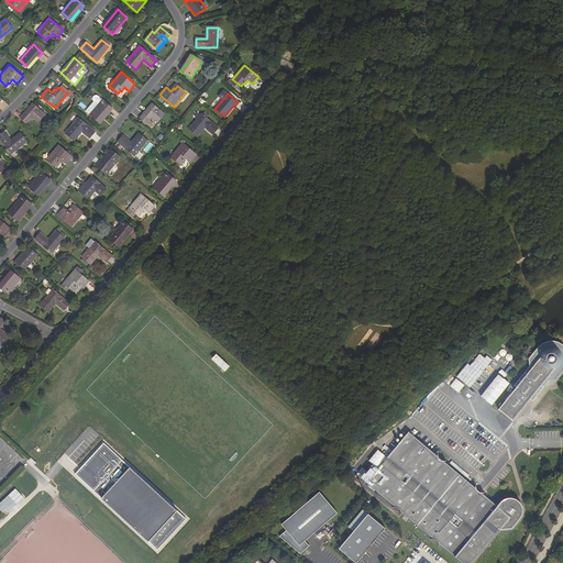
[(86,110),(99,122),(107,112),(108,113),(112,108),(99,96),(98,96),(95,96),(94,97),(94,100),(95,101),(86,110)]
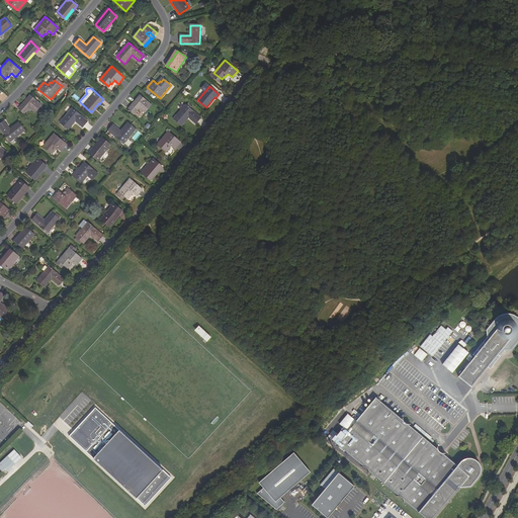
[(30,95),(21,105),(22,106),(31,96),(30,95)]
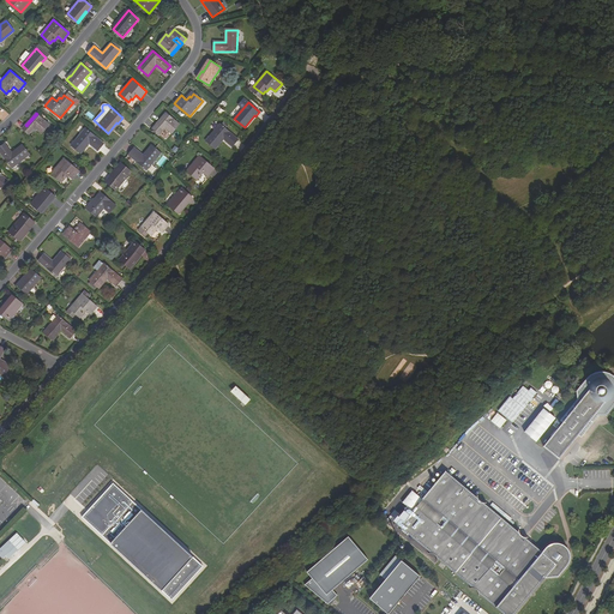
[(37,114),(26,126),(25,125),(22,128),(29,134),(35,128),(42,134),(49,125),(37,114)]
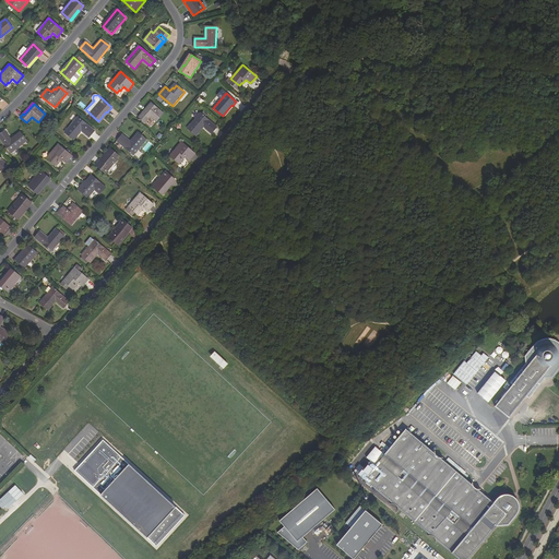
[(151,104),(141,115),(143,116),(152,105),(151,104)]
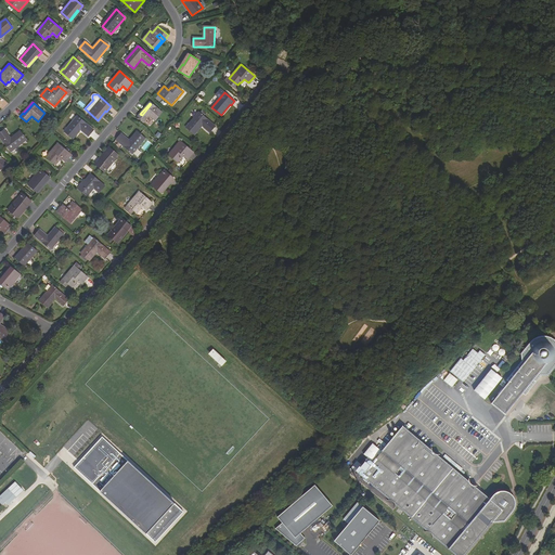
[(151,104),(142,115),(140,114),(138,117),(143,123),(149,116),(156,121),(163,114),(151,104)]
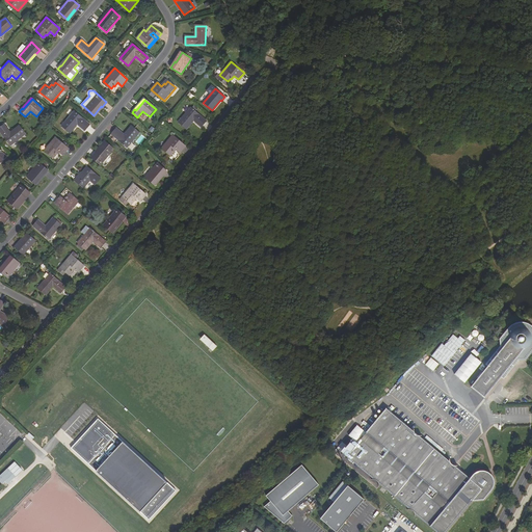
[(102,107),(101,106),(94,115),(95,116),(102,107)]
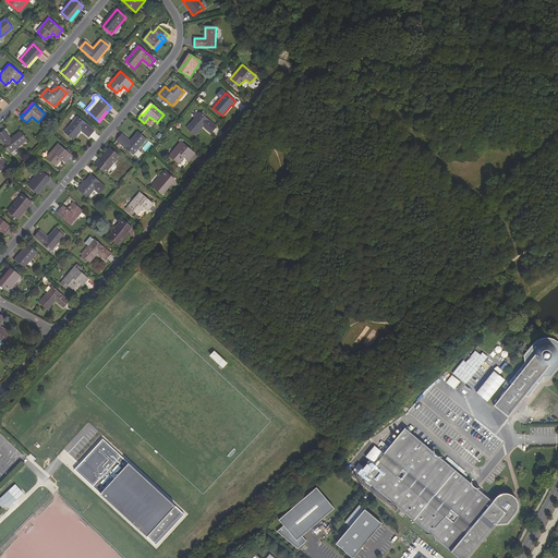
[(210,134),(216,128),(199,113),(186,129),(195,136),(203,128),(210,134)]
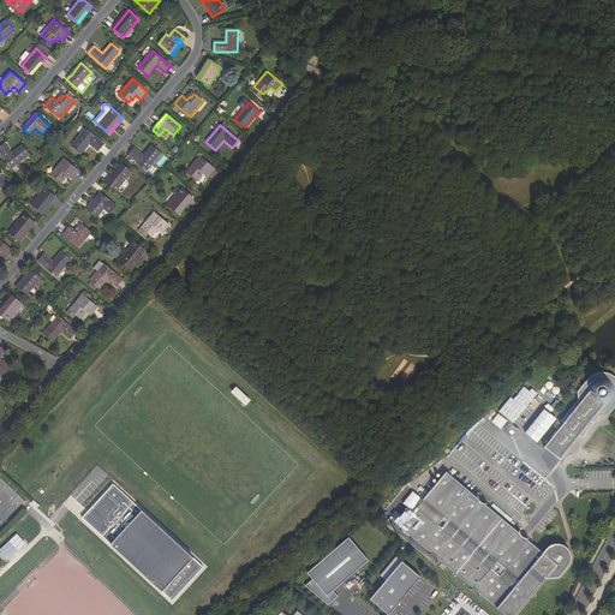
[(103,145),(85,129),(71,147),(81,155),(89,144),(97,151),(103,145)]
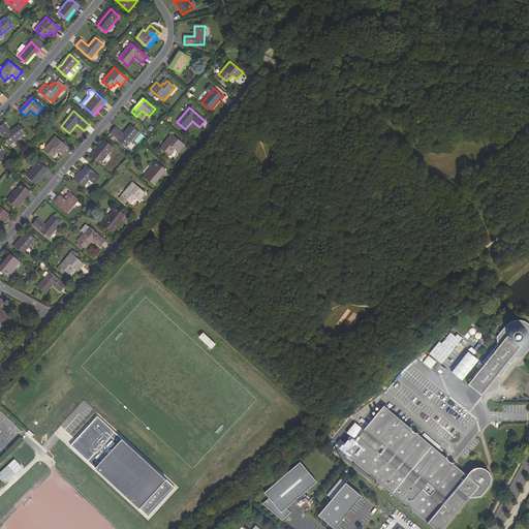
[(10,131),(4,124),(0,126),(0,130),(10,145),(26,133),(20,125),(10,131)]
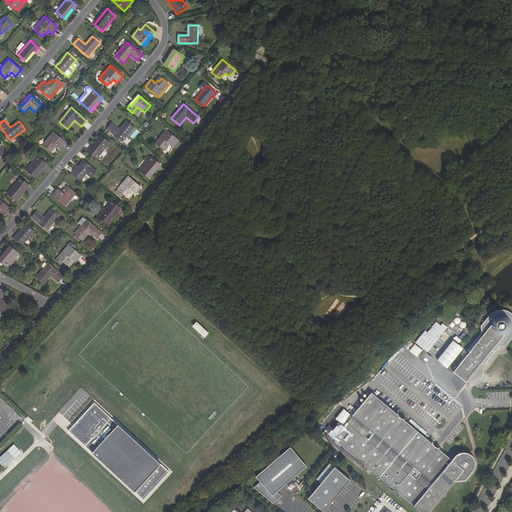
[(112,123),(107,129),(122,142),(134,128),(126,121),(119,129),(112,123)]
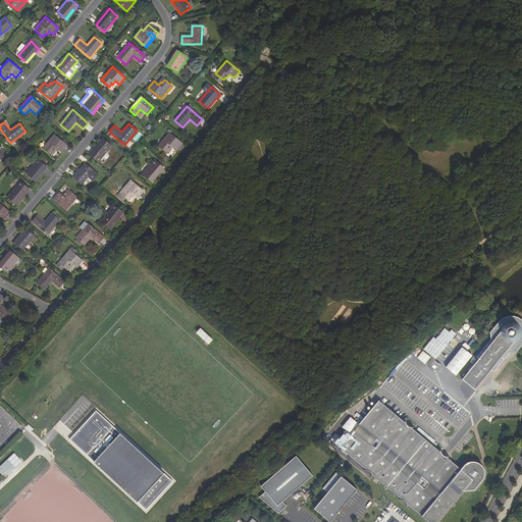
[(166,152),(168,149),(169,150),(172,146),(176,150),(183,143),(169,132),(158,145),(166,152)]
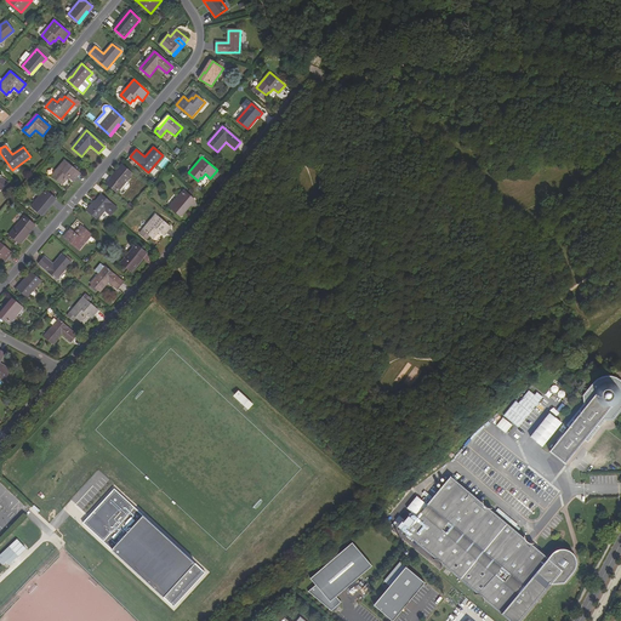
[(61,183),(64,180),(66,181),(69,177),(73,181),(80,172),(64,160),(52,175),(61,183)]
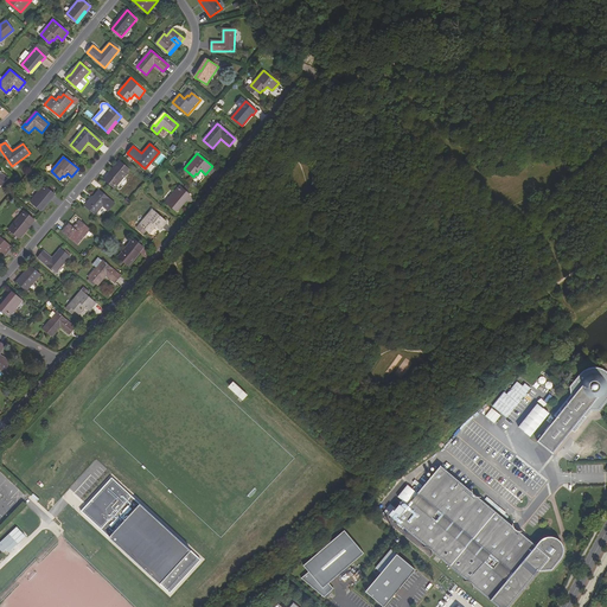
[(131,170),(120,161),(104,179),(115,189),(131,170)]
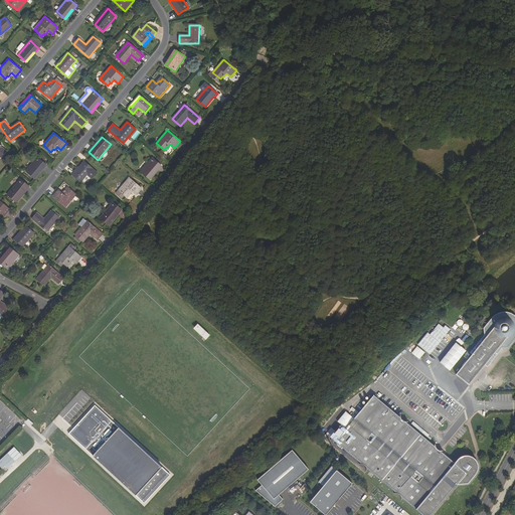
[(34,177),(42,168),(43,169),(47,164),(38,157),(26,171),(34,177)]
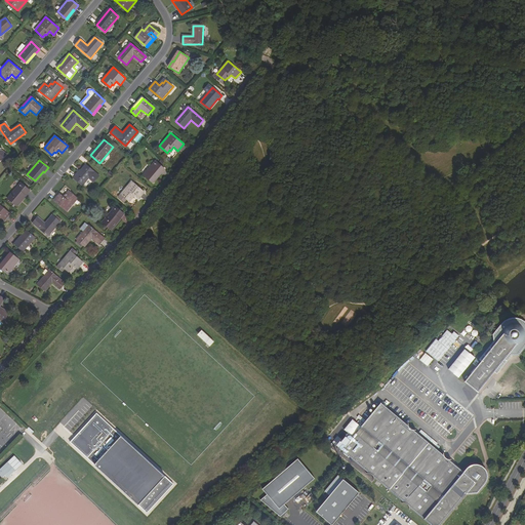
[(144,174),(152,182),(159,172),(160,173),(164,168),(156,160),(144,174)]
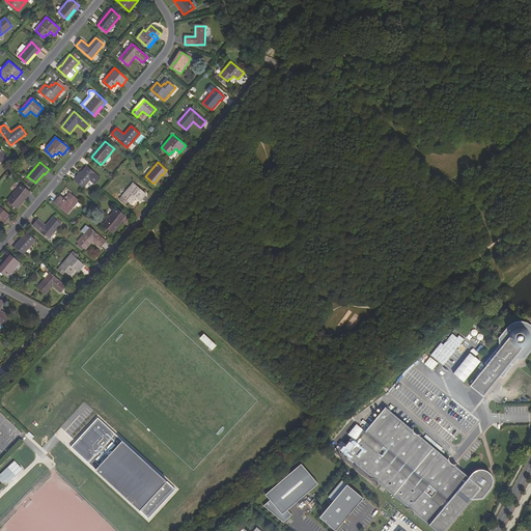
[(95,173),(87,166),(78,176),(77,176),(75,179),(84,188),(95,173)]
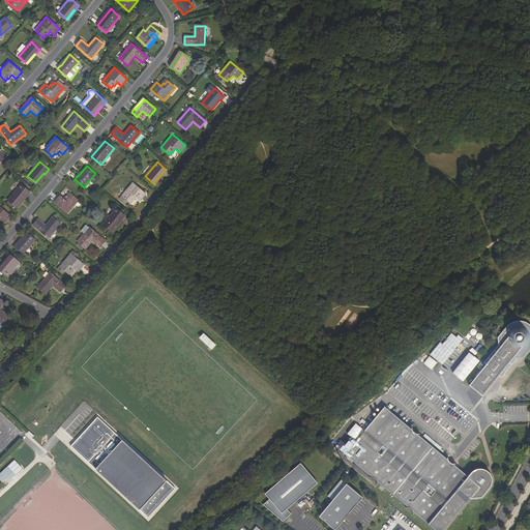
[(36,183),(45,174),(43,173),(35,182),(36,183)]
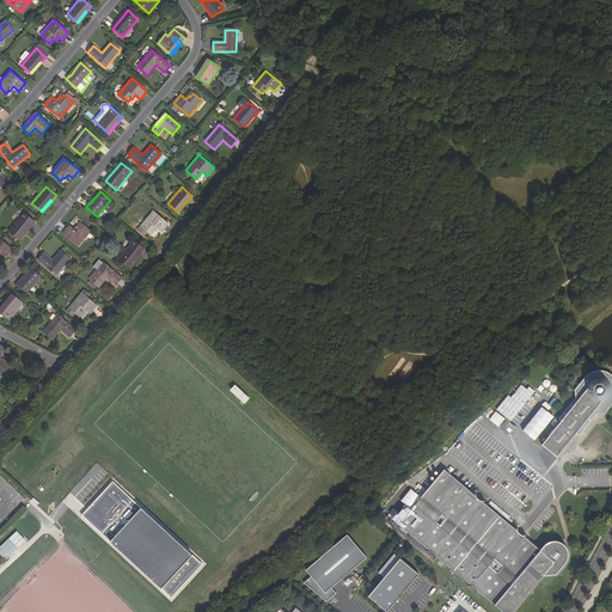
[(187,202),(185,201),(177,212),(178,213),(187,202)]
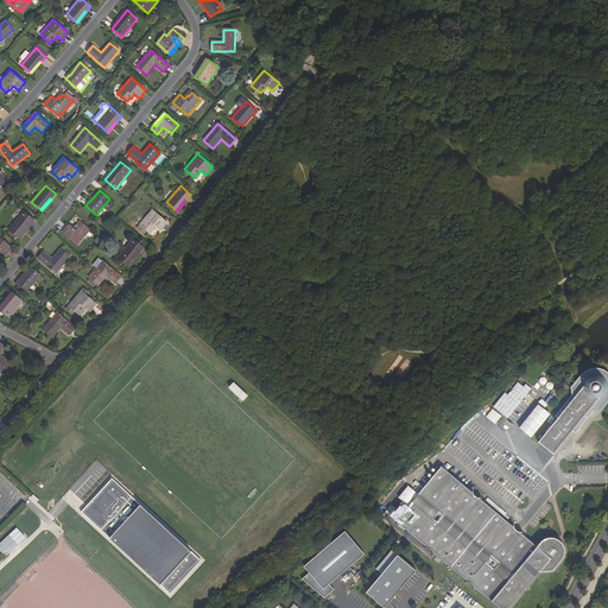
[(139,225),(149,233),(151,229),(152,230),(156,226),(160,230),(168,222),(152,209),(139,225)]
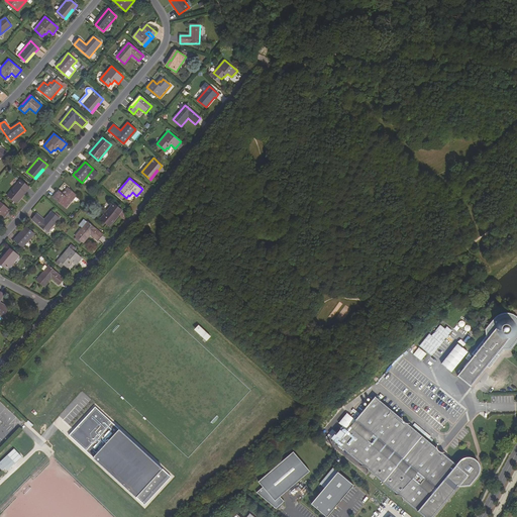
[(29,187),(20,180),(7,195),(16,203),(29,187)]
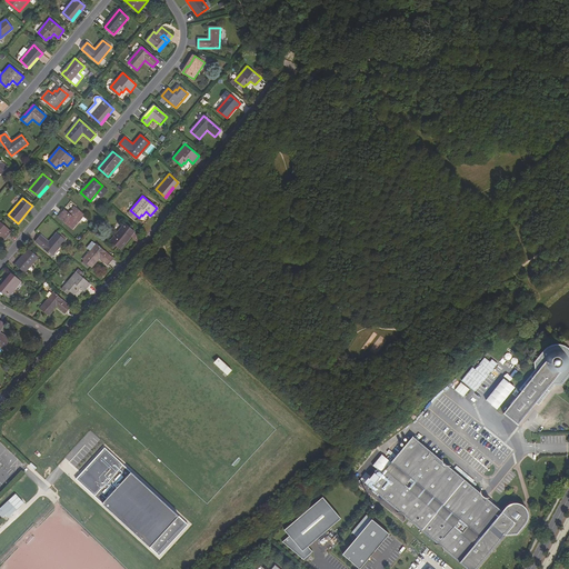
[(77,208),(73,211),(72,210),(70,213),(66,210),(59,217),(73,229),(85,215),(77,208)]
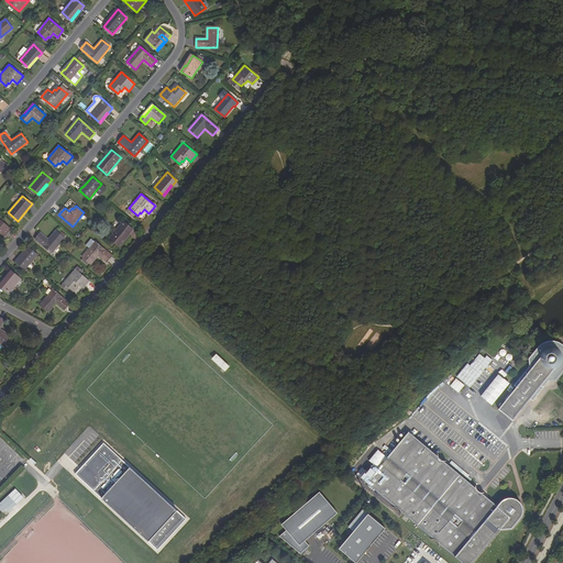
[(0,232),(1,232),(6,235),(12,229),(0,218),(0,232)]
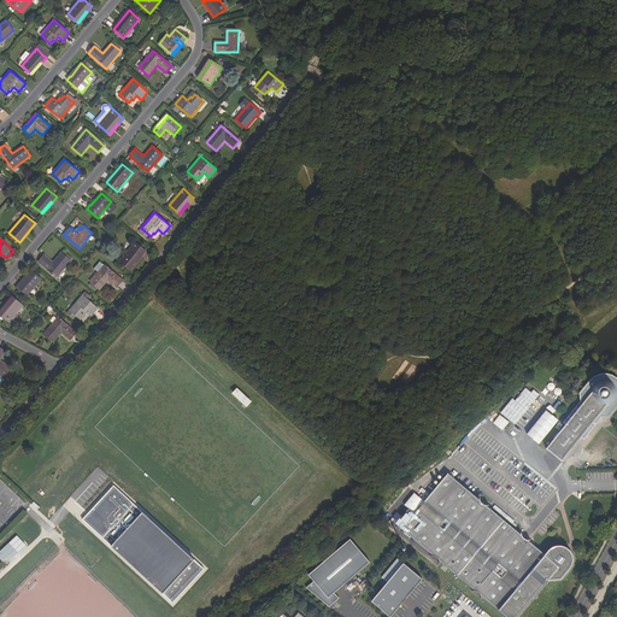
[(146,251),(136,242),(121,260),(130,270),(146,251)]
